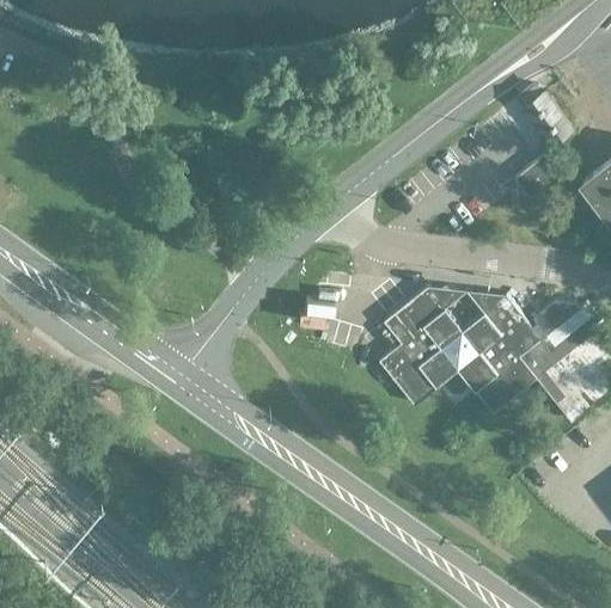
[(544,94),(544,93),(542,94),(541,96),(533,86),(520,96),(527,105),(525,108),(551,143),(570,129),(544,94)]
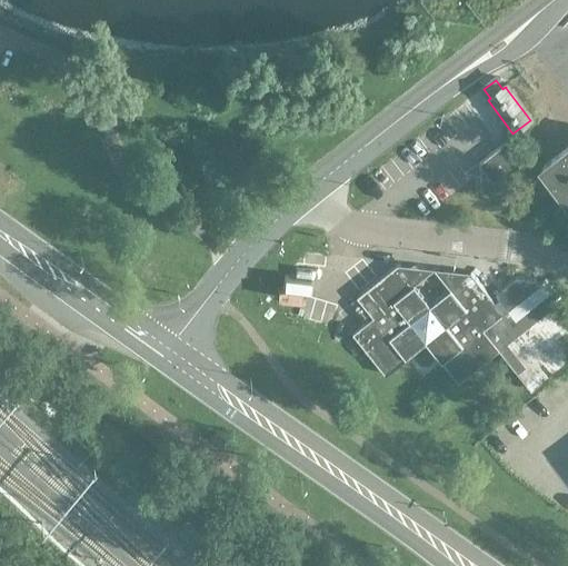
[(500,184),(530,160),(512,138),(478,166),(487,177),(495,188),(498,186),(500,184)]
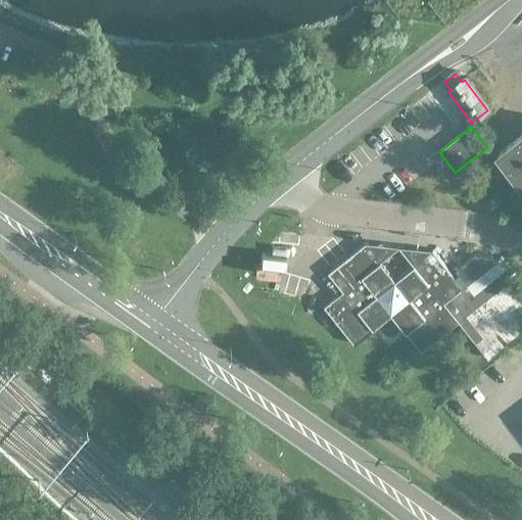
[(521,137),(497,156),(508,171),(521,188),(521,137)]
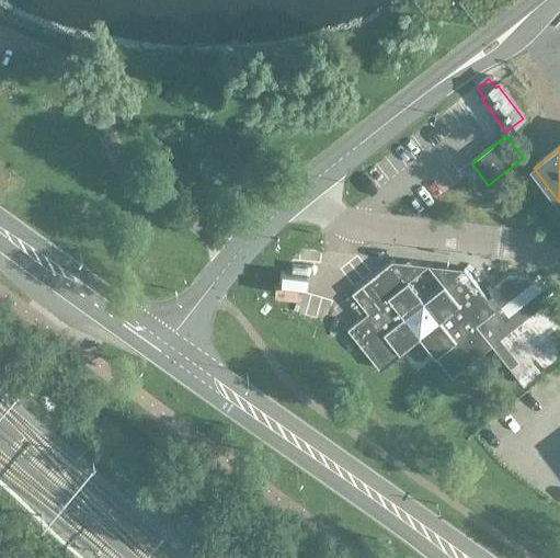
[(559,350),(548,336),(559,326),(559,309),(536,279),(498,309),(495,311),(464,271),(444,287),(423,303),(408,283),(391,263),(372,279),(354,293),(351,295),(352,296),(367,315),(347,331),(379,372),(420,340),(437,362),(452,379),(491,348),(523,388),(559,357),(559,350)]
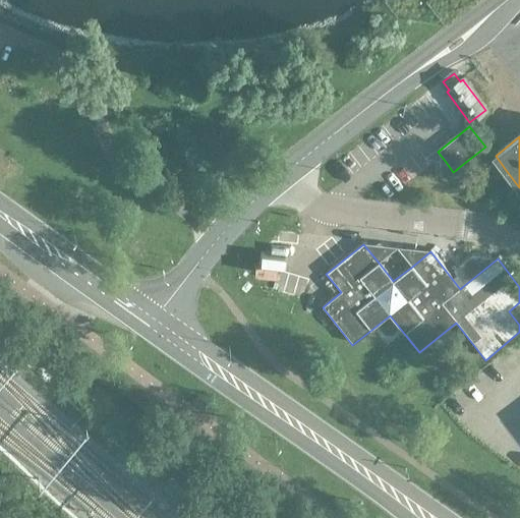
[(397,247),(363,244),(374,259),(379,263),(397,247)]
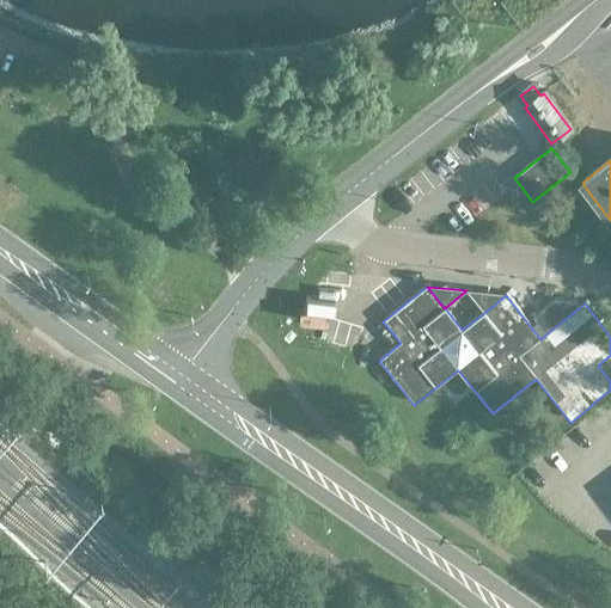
[(488,309),(506,295),(466,290),(484,313),(488,309)]
